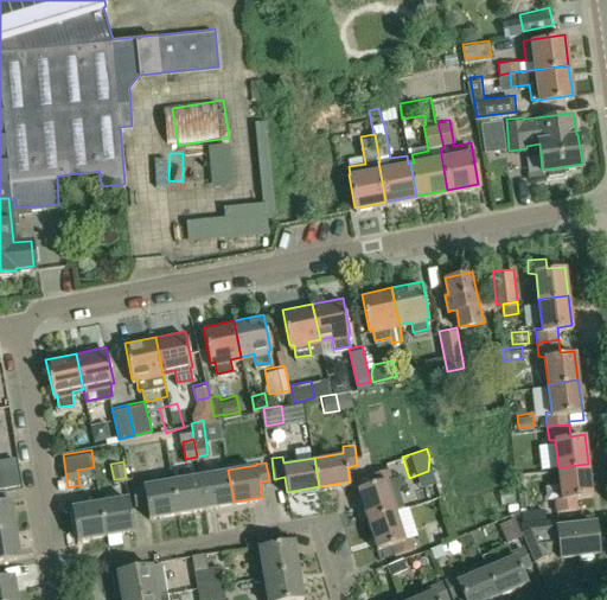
[(588,464),(558,467),(561,496),(555,496),(556,508),(577,506),(576,495),(592,493),(588,464)]
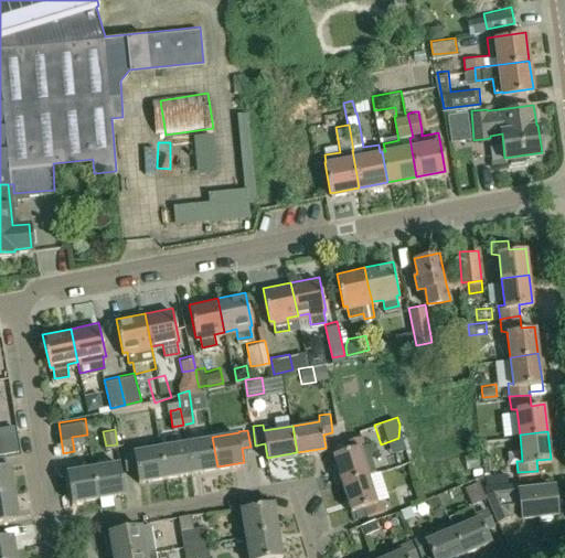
[(374,470),(362,433),(336,441),(339,451),(333,452),(342,481),(368,472),(374,470)]
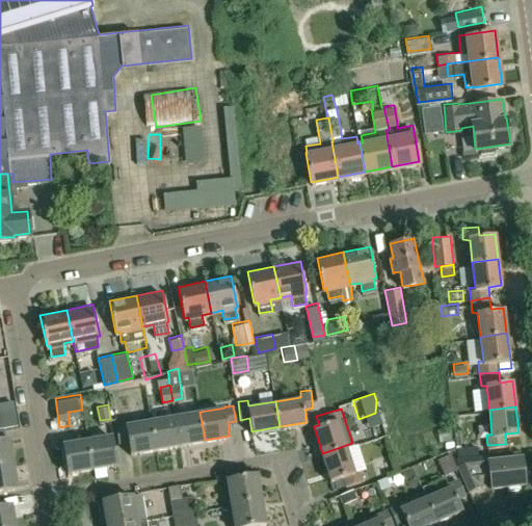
[(200,412),(176,416),(180,444),(205,440),(200,412)]
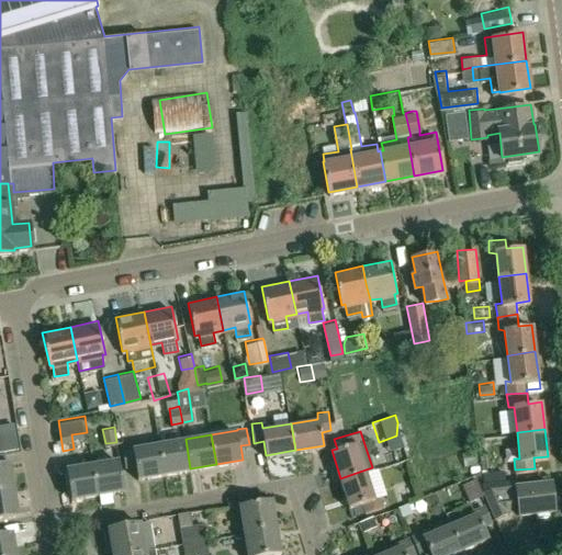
[(190,468),(186,439),(159,443),(164,472),(190,468)]
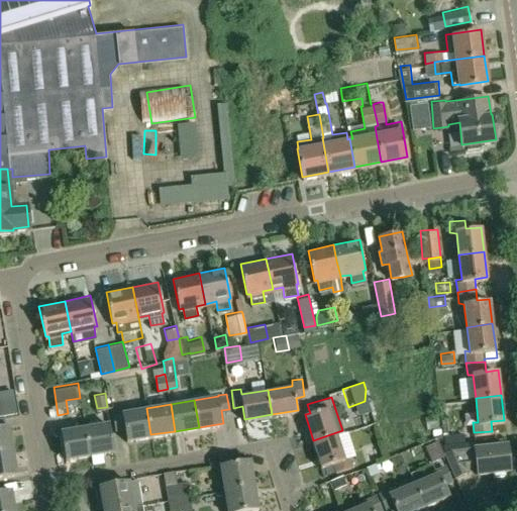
[(126,438),(150,434),(146,408),(122,412),(122,411),(113,412),(115,429),(124,427),(126,438)]
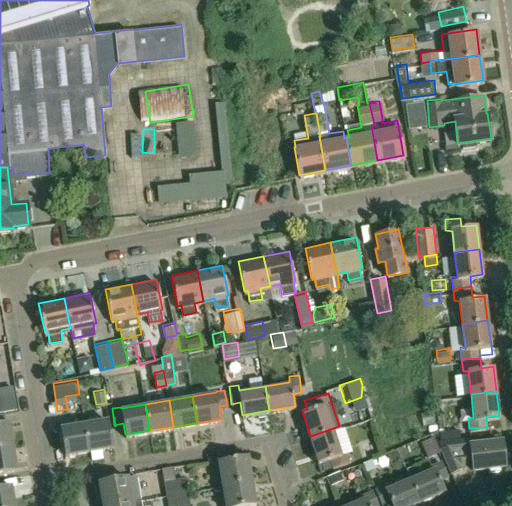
[(108,418),(84,422),(89,449),(113,445),(108,418)]
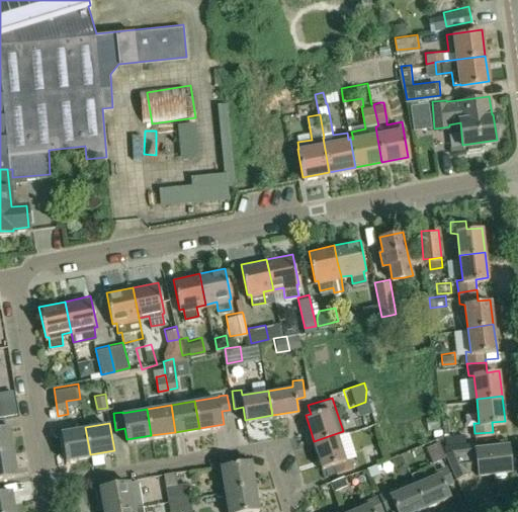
[(0,450),(12,449),(8,424),(0,425),(0,450)]
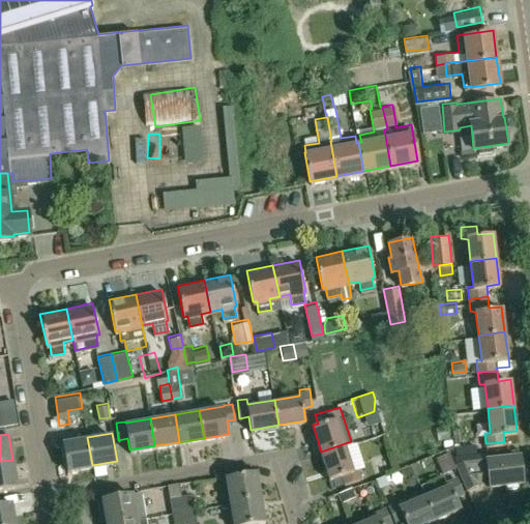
[(92,465),(87,437),(62,441),(67,469),(92,465)]
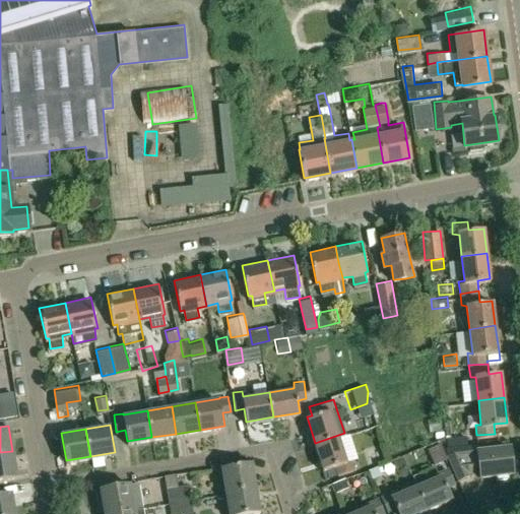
[(338,435),(315,443),(323,468),(326,467),(335,464),(337,471),(337,473),(355,468),(351,458),(346,459),(338,435)]
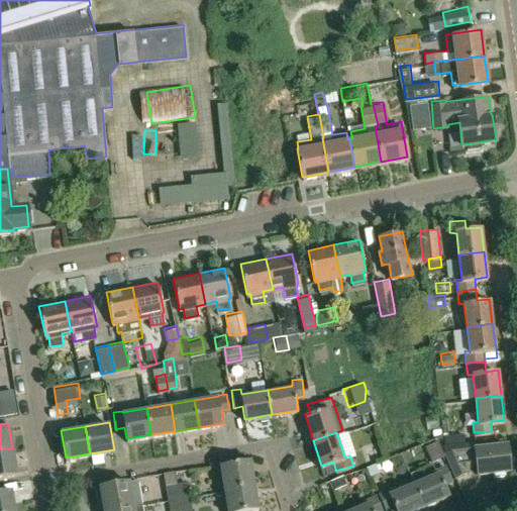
[(425,443),(432,458),(445,452),(438,437),(425,443)]
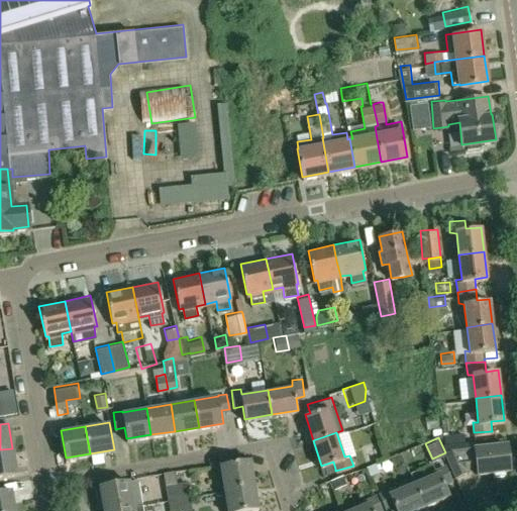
[(477,466),(478,472),(510,469),(507,443),(476,446),(476,439),(444,442),(445,449),(455,475),(467,470),(466,467),(477,466)]
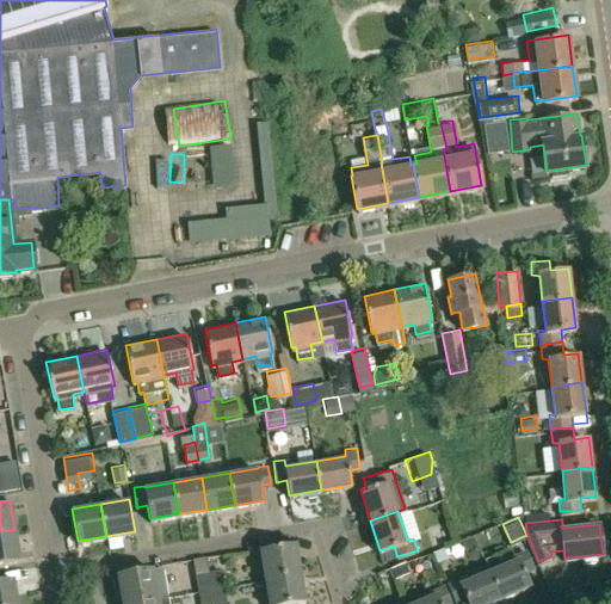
[(14,530),(0,531),(0,561),(19,559),(14,530)]
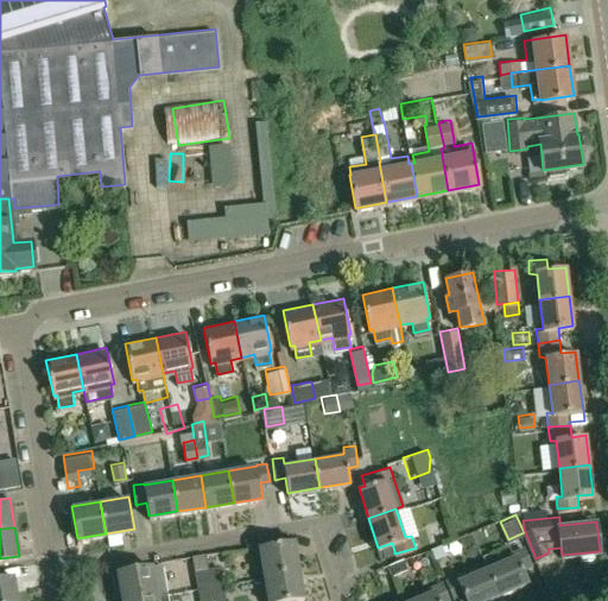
[(265,573),(297,568),(292,539),(260,545),(265,573)]
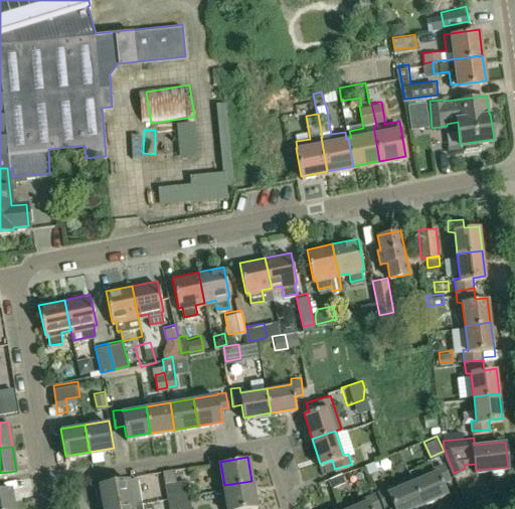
[(364,463),(368,472),(378,468),(374,459),(364,463)]
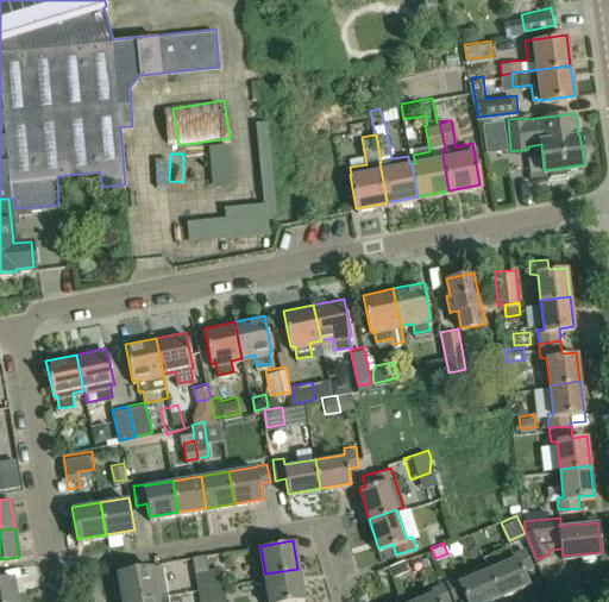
[(393,544),(382,547),(384,556),(395,552),(393,544)]
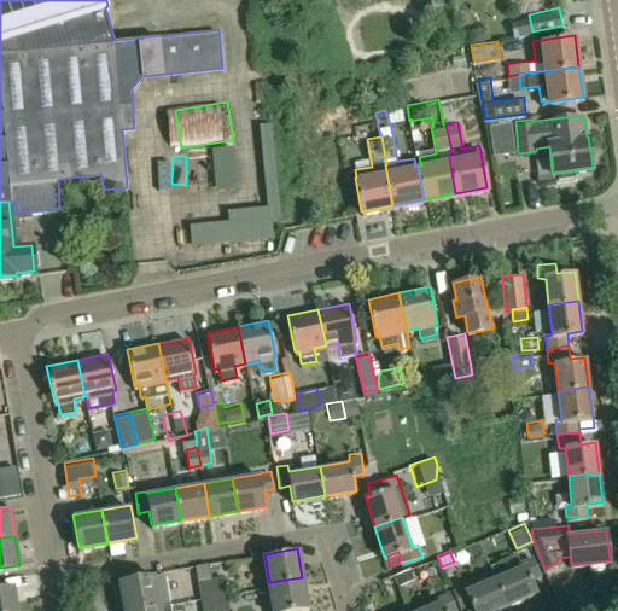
[(494,576),(507,603),(536,591),(530,577),(540,572),(531,553),(520,558),(522,564),(494,576)]
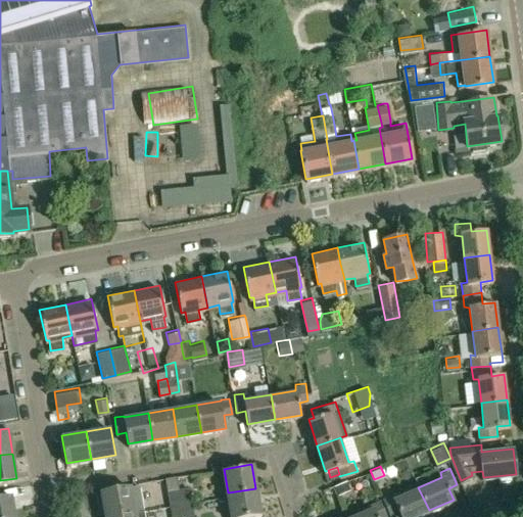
[(339,492),(351,487),(348,478),(336,483),(339,492)]
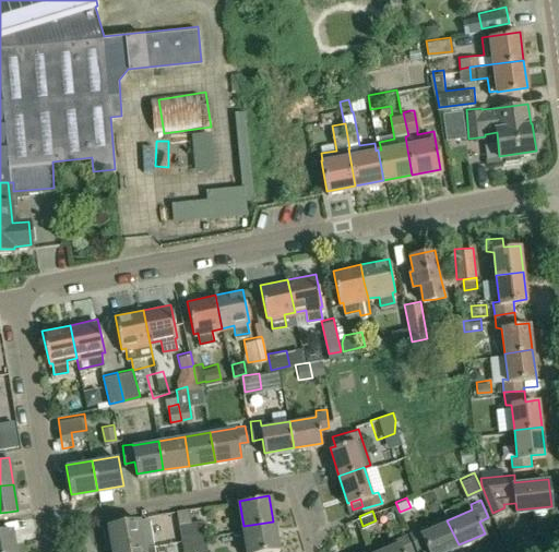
[(109,523),(114,549),(154,542),(153,537),(149,516),(109,523)]
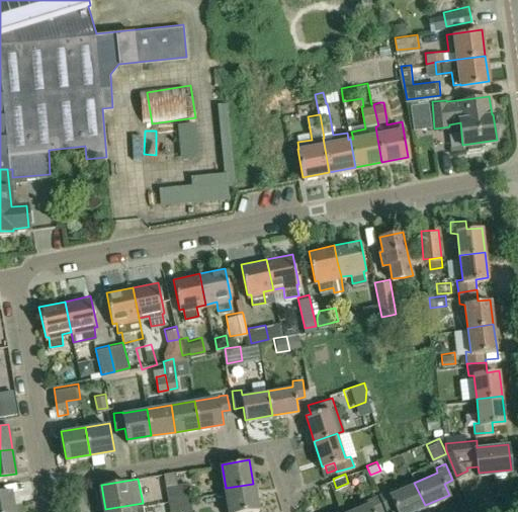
[(176,482),(179,498),(190,496),(187,481),(176,482)]
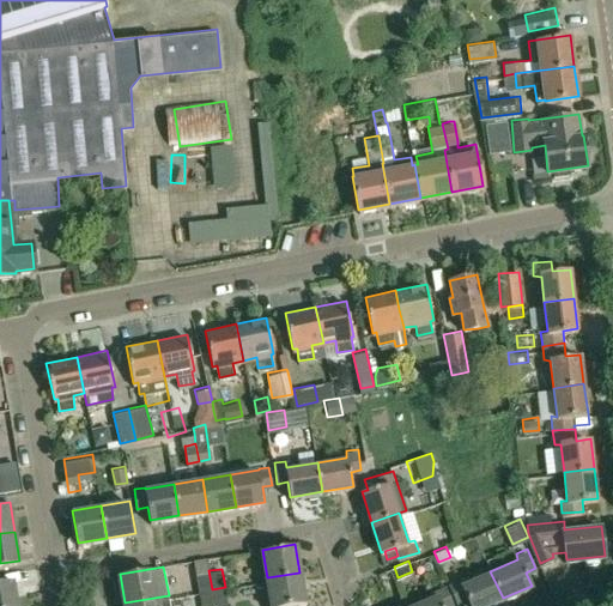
[(199,592),(212,589),(208,570),(196,573),(199,592)]
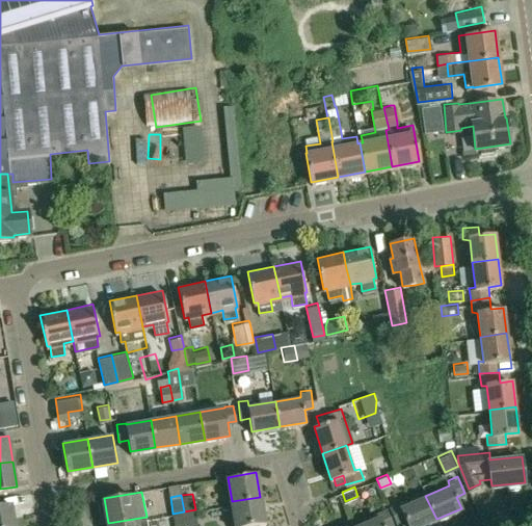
[(408,525),(420,525),(436,519),(425,496),(400,506),(399,502),(390,505),(398,523),(405,519),(408,525)]
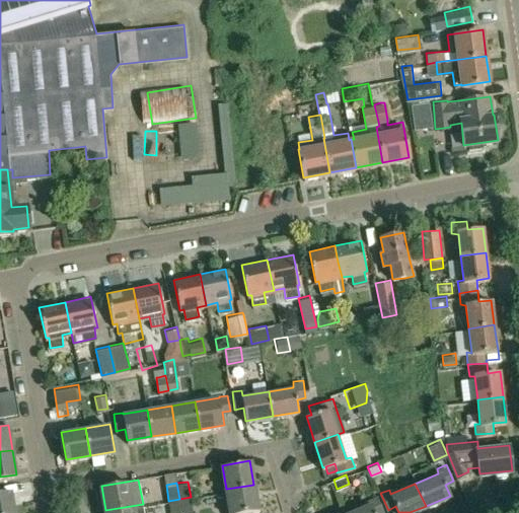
[(257,510),(253,485),(226,489),(230,512),(252,512),(252,511),(257,510)]
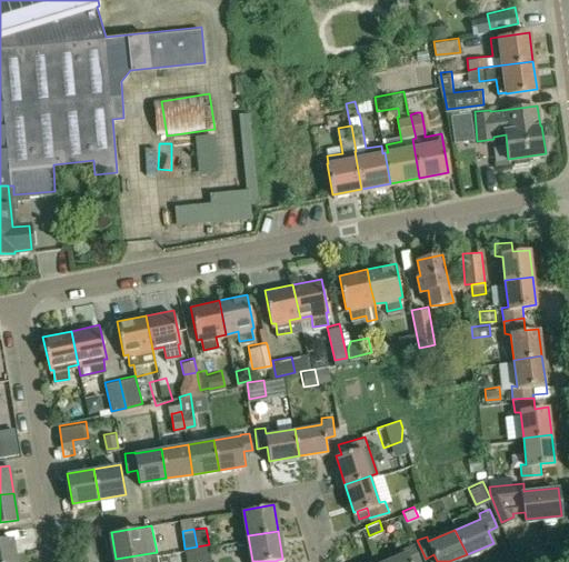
[(0,561),(16,561),(11,537),(0,538),(0,561)]
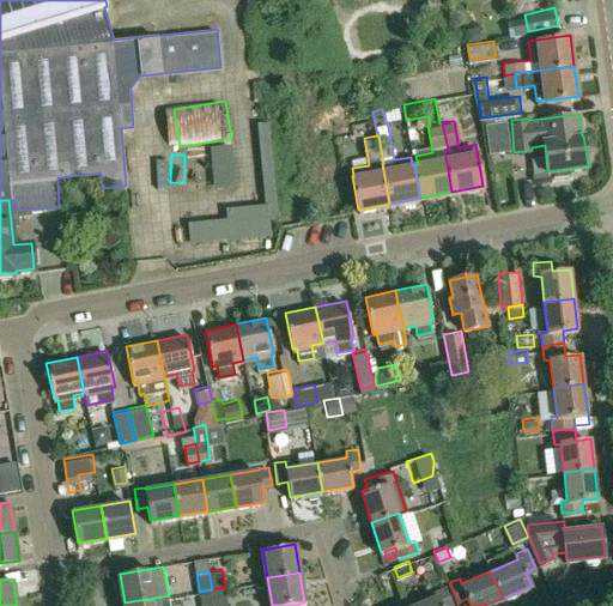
[(410,605),(448,605),(453,605),(443,585),(434,589),(435,595),(410,605)]
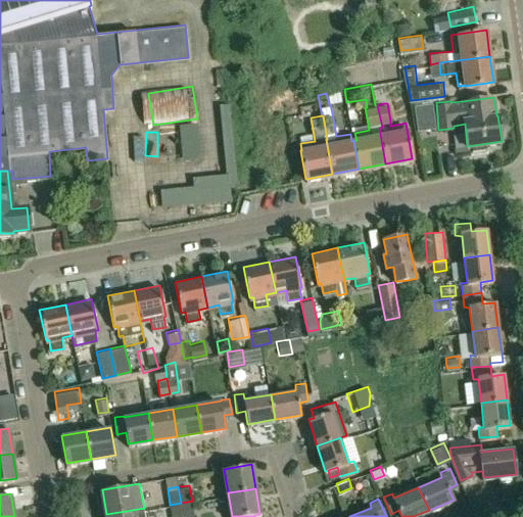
[(192,501),(181,503),(183,516),(189,516),(194,516),(192,501)]
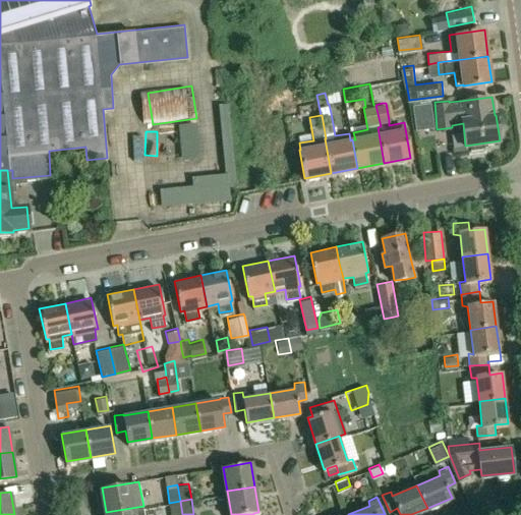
[(171,514),(182,514),(180,501),(169,503),(171,514)]
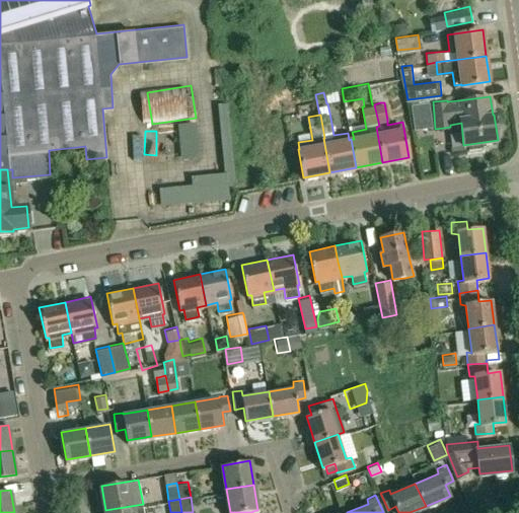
[(144,512),(143,504),(105,510),(105,512),(144,512)]
